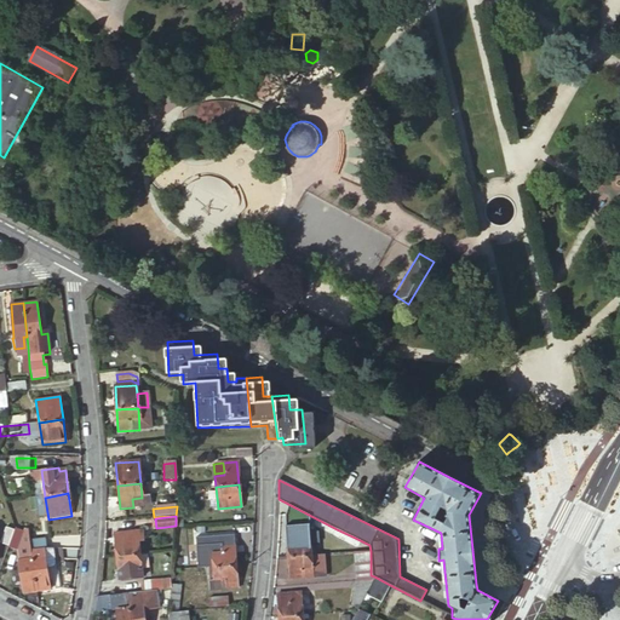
[(13,528),(9,527),(7,527),(3,547),(12,550),(18,529),(13,528)]
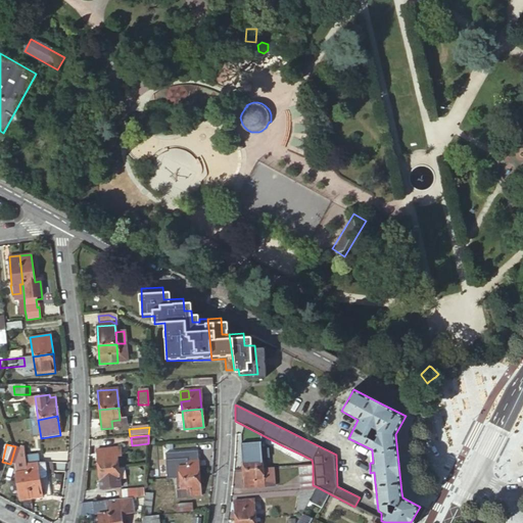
[(242,470),(263,469),(262,462),(262,456),(260,444),(244,445),(244,449),(241,450),(242,470)]
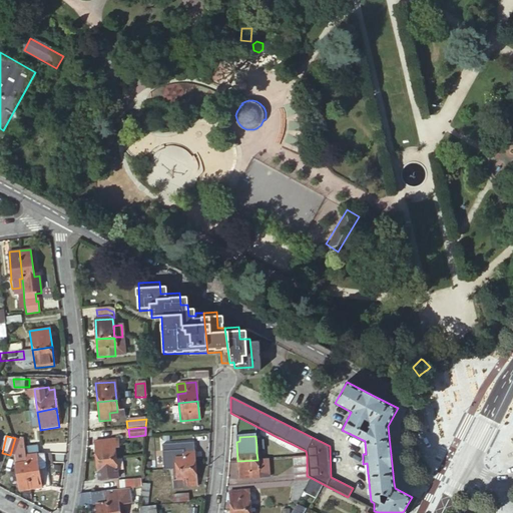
[(291,451),(294,445),(279,438),(276,444),(291,451)]
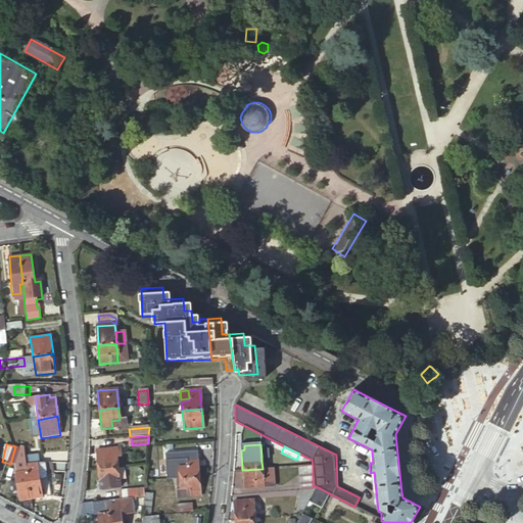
[(98,469),(117,467),(115,448),(96,450),(98,469)]
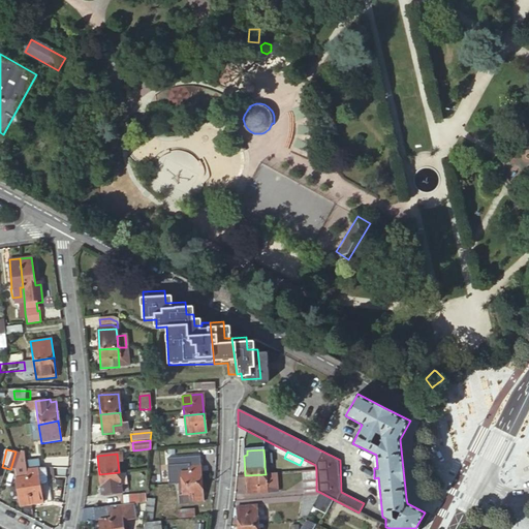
[(24,459),(25,467),(38,468),(39,468),(38,457),(24,459)]
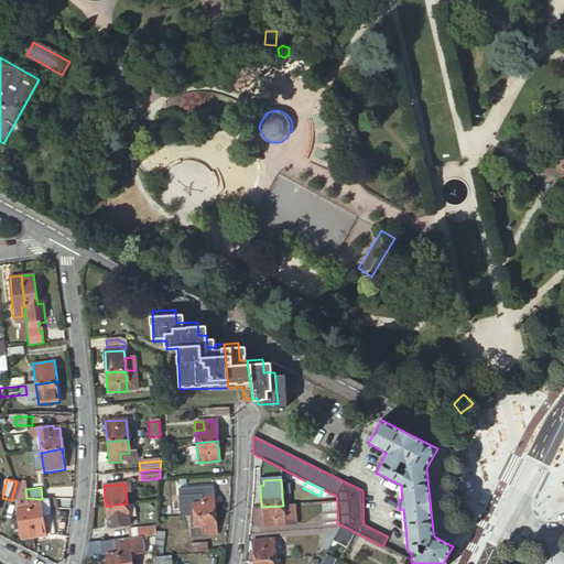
[(328,502),(337,501),(336,496),(327,491),(328,502)]
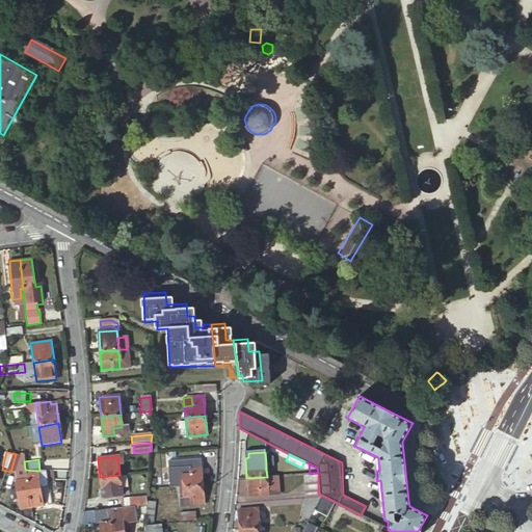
[(181,467),(182,486),(202,485),(201,466),(181,467)]
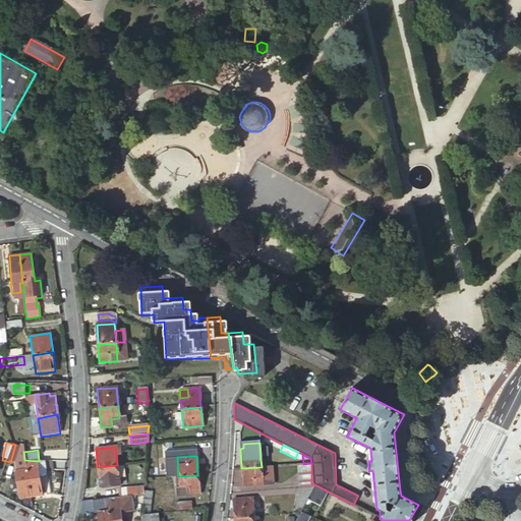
[(24,460),(26,469),(30,498),(42,496),(40,476),(45,476),(46,473),(45,461),(39,461),(38,461),(24,460)]
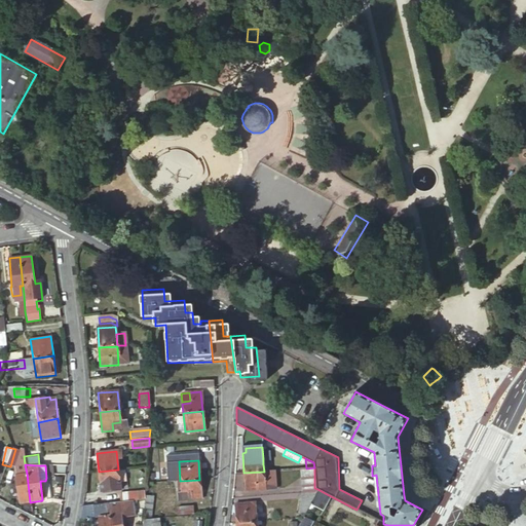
[(314,488),(314,467),(306,468),(300,468),(301,492),(316,491),(317,489),(314,488)]
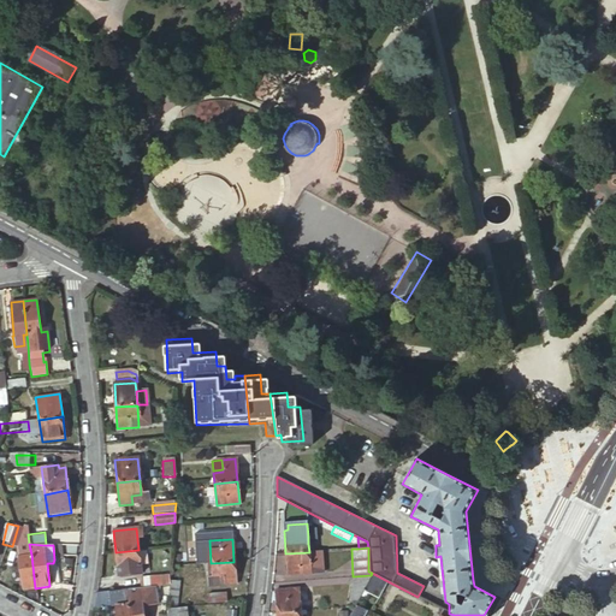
[(140,563),(138,550),(116,552),(118,575),(131,574),(141,573),(140,563)]
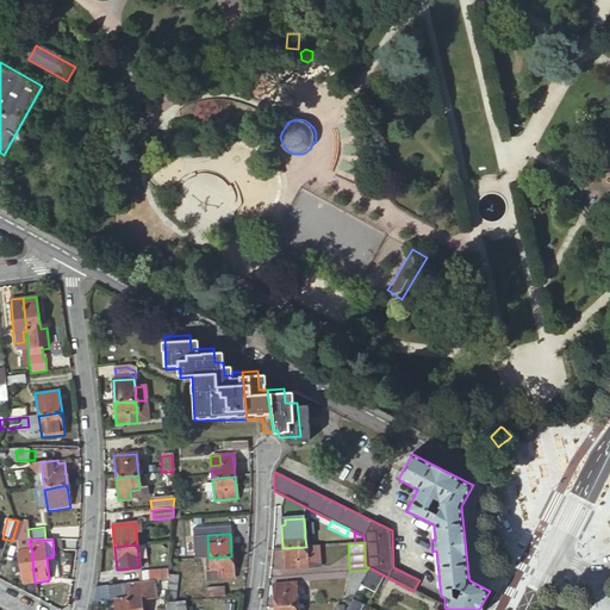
[(318,567),(316,546),(306,547),(307,567),(318,567)]
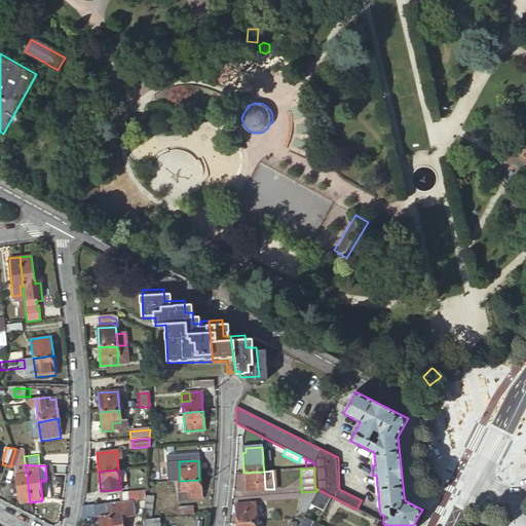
[(265,489),(264,472),(243,473),(245,492),(264,490),(265,489)]
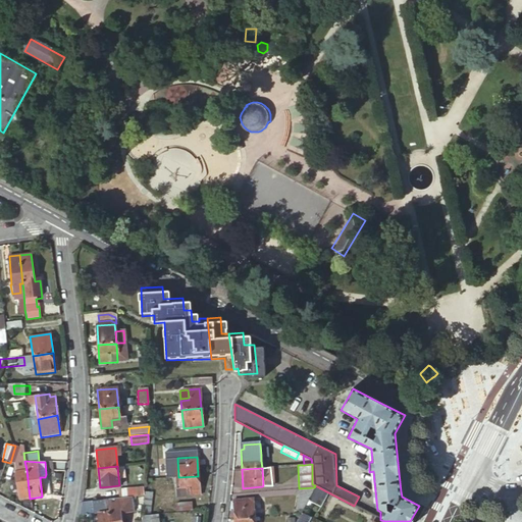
[(30,499),(27,470),(15,472),(18,500),(30,499)]
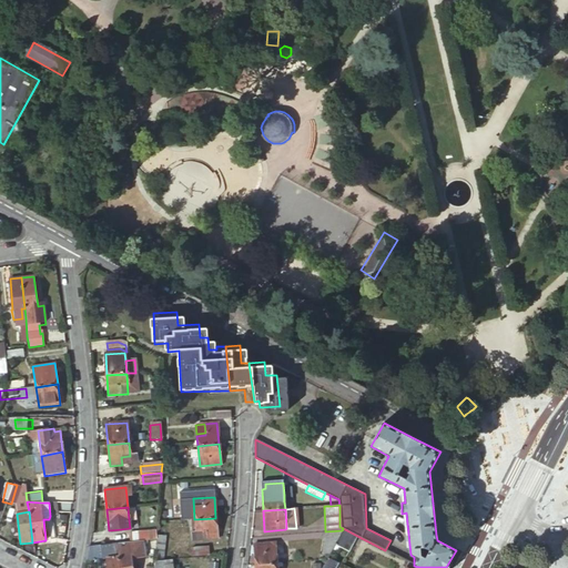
[(194,519),(190,519),(191,539),(216,538),(215,518),(194,519)]
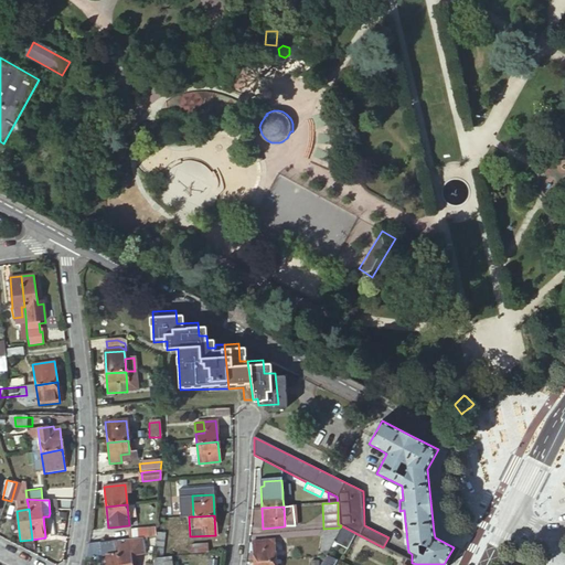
[(355,533),(341,525),(340,528),(330,547),(334,550),(338,544),(348,548),(355,533)]
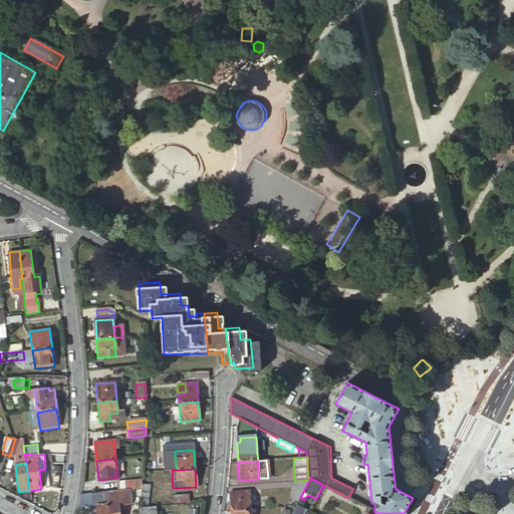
[(127,489),(142,488),(142,487),(143,479),(125,481),(126,489),(127,489)]
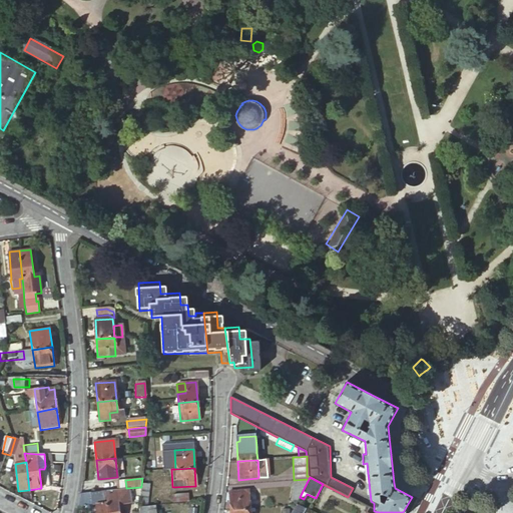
[(290,499),(296,503),(300,497),(309,479),(294,480),(293,480),(290,499)]
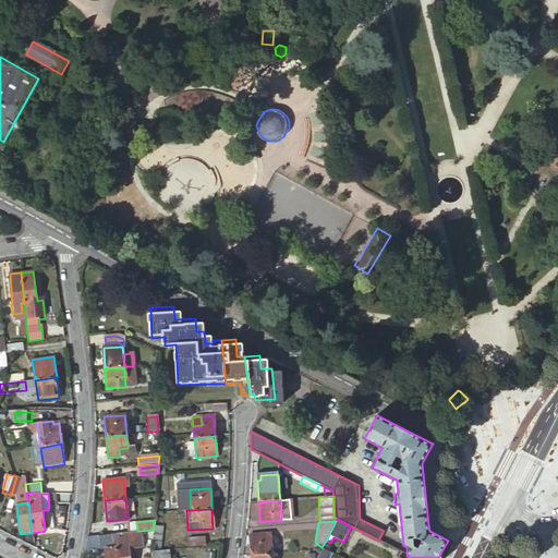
[(154,529),(154,530),(150,550),(160,549),(159,528),(154,529)]
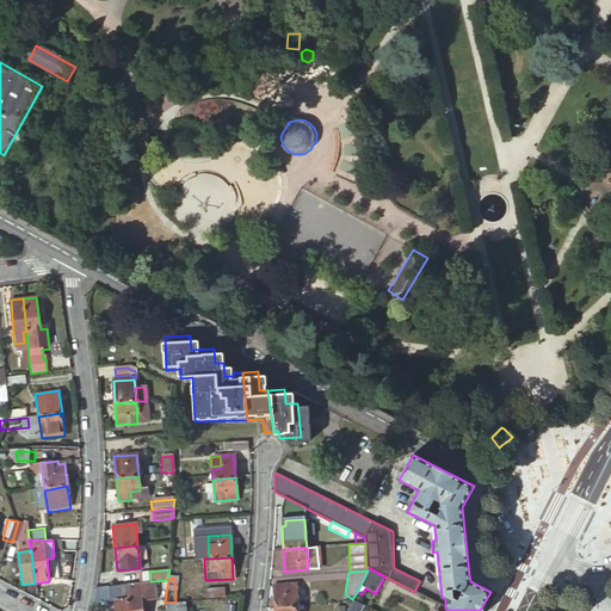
[(125,585),(128,610),(141,610),(140,597),(140,592),(144,592),(144,596),(153,596),(152,581),(150,581),(125,585)]
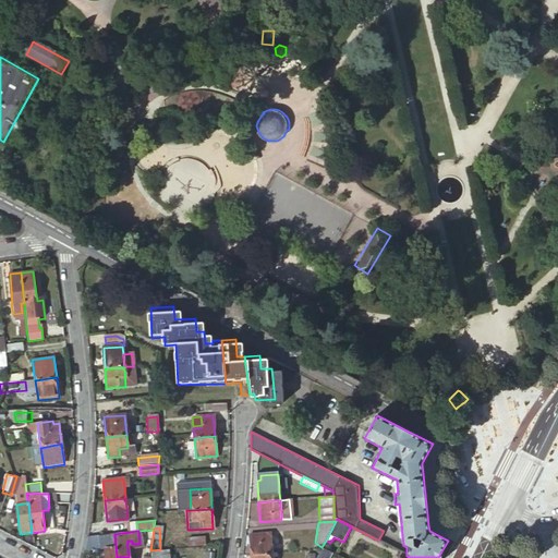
[(251,557),(273,554),(269,532),(250,534),(251,557)]
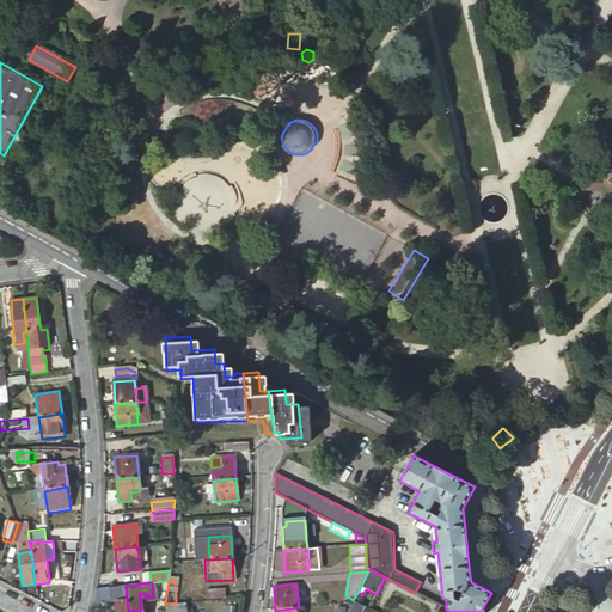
[(115,611),(128,611),(126,586),(108,588),(109,603),(114,603),(115,611)]
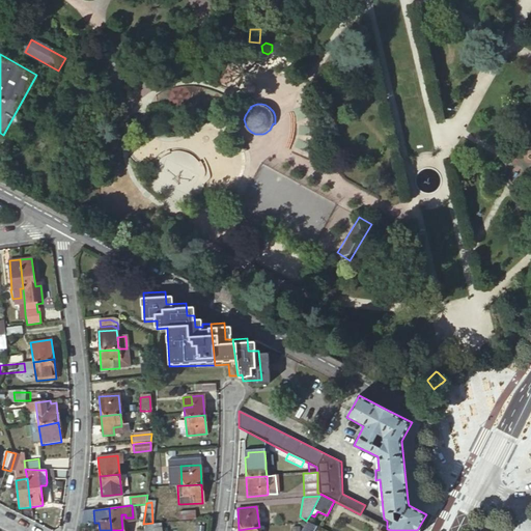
[(194,511),(178,511),(179,520),(195,519),(194,511)]
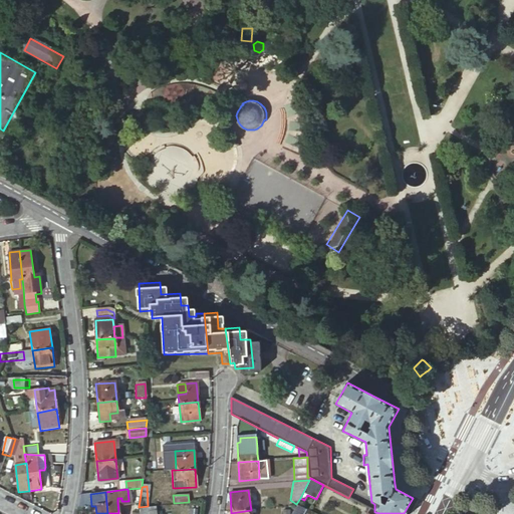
[(302,513),(305,509),(296,504),(291,513),(302,513)]
